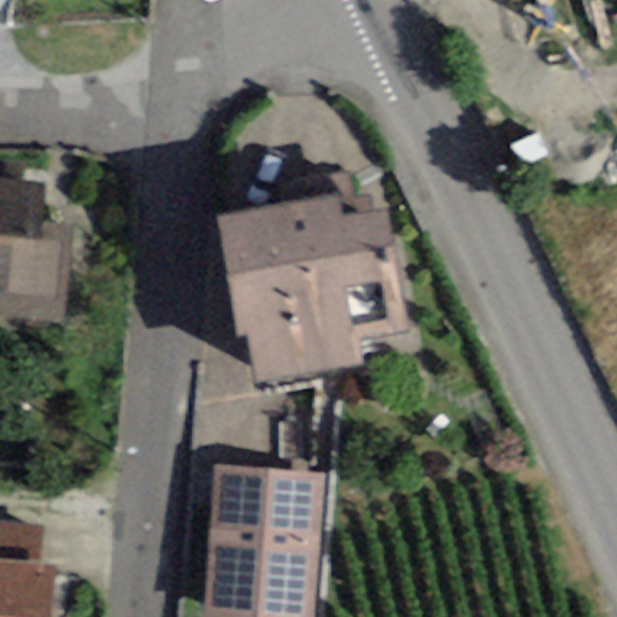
[(0,318),(64,324),(72,227),(41,224),(45,180),(0,176),(0,318)]
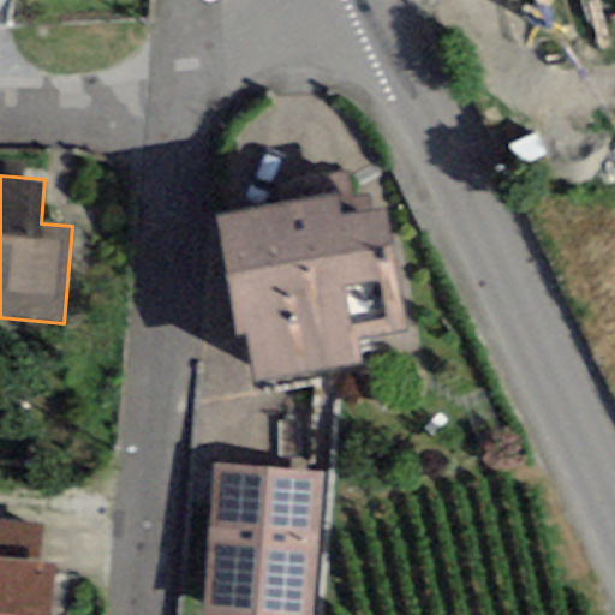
[(335,195),(215,218),(236,336),(246,334),(256,384),(360,365),(356,341),(406,332),(384,210),(340,218),(335,195)]
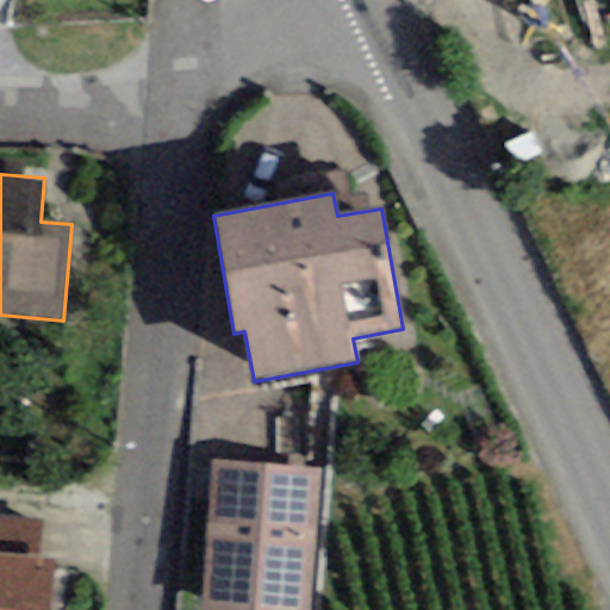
[(309,609),(319,468),(212,460),(199,609),(309,609)]
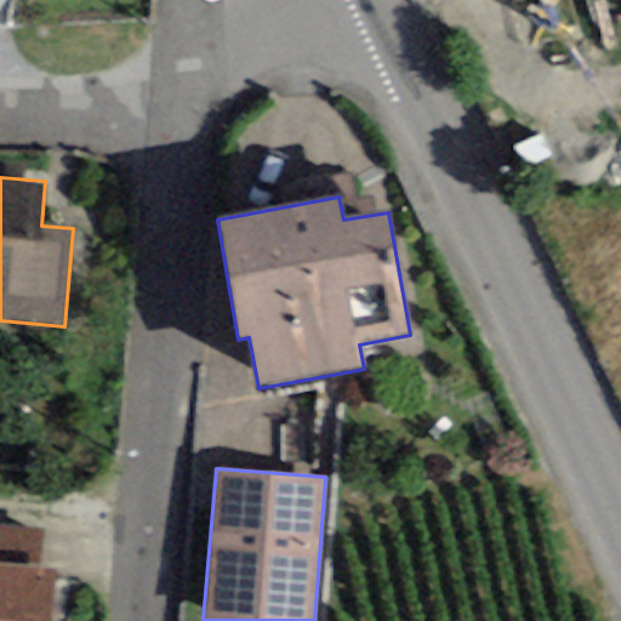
[(0,564),(39,568),(43,529),(0,524),(0,564)]
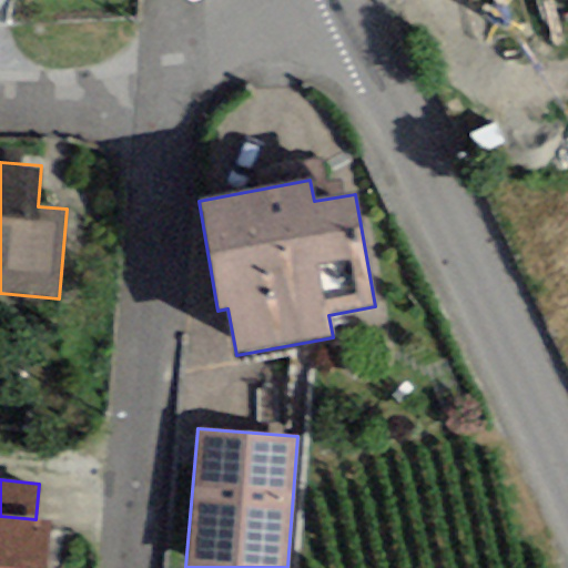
[(0,567),(46,567),(50,520),(36,519),(0,516),(0,567)]
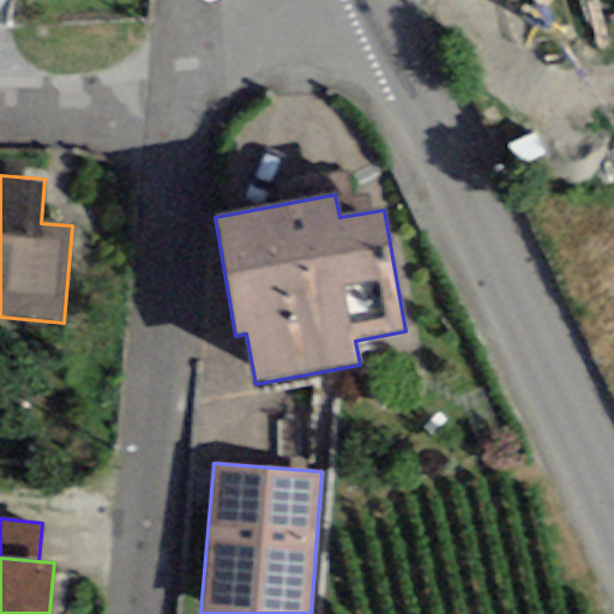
All buildings are outlined.
